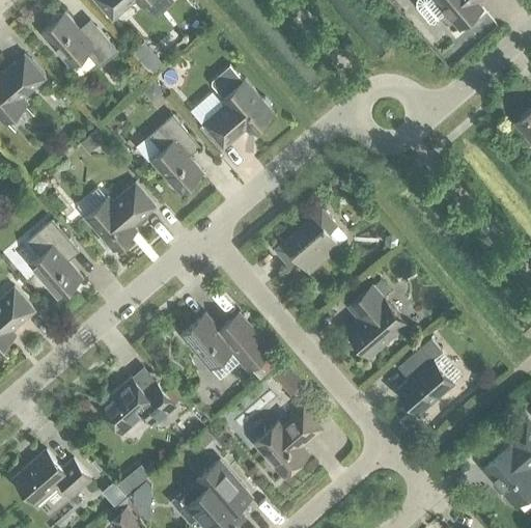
[(93,0),(112,22),(135,2),(139,7),(147,0),(151,0),(158,6),(164,0),(93,0)]
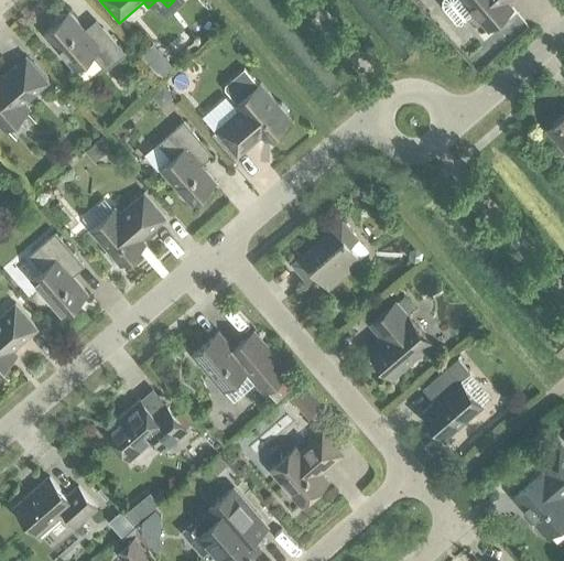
[(461,0),(488,32),(512,11),(506,4),(510,0),(461,0)]
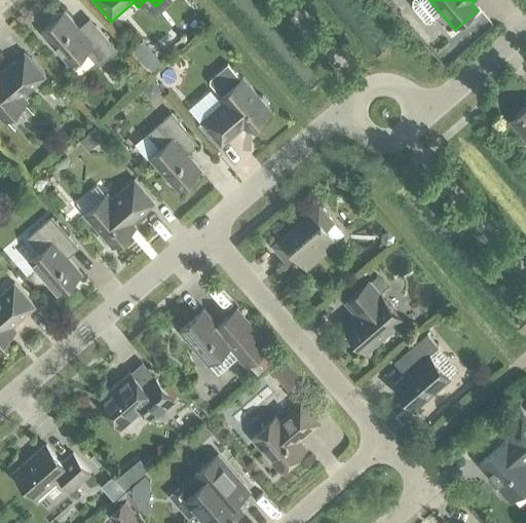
[(85,52),(98,67),(116,51),(96,28),(84,38),(64,14),(62,16),(57,15),(49,22),(49,27),(40,34),(69,67),(85,52)]
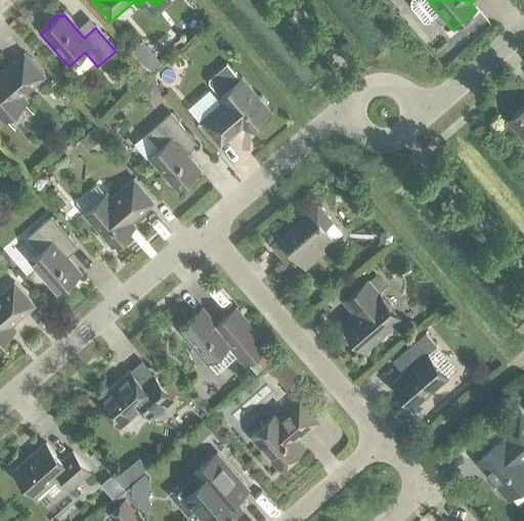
[(145,47),(136,55),(146,67),(156,59),(145,47)]
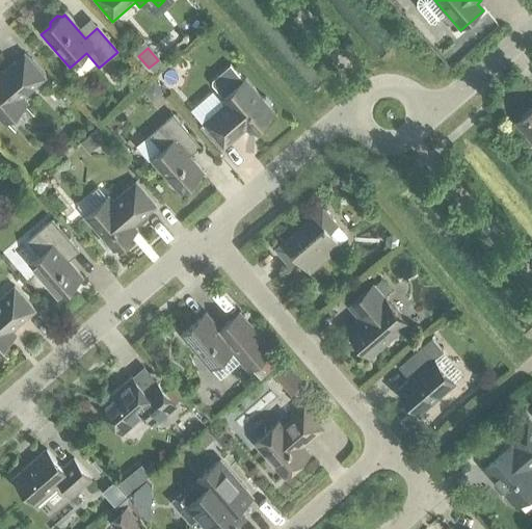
[(27,105),(23,99),(46,80),(25,56),(0,77),(0,121),(3,125),(27,105)]
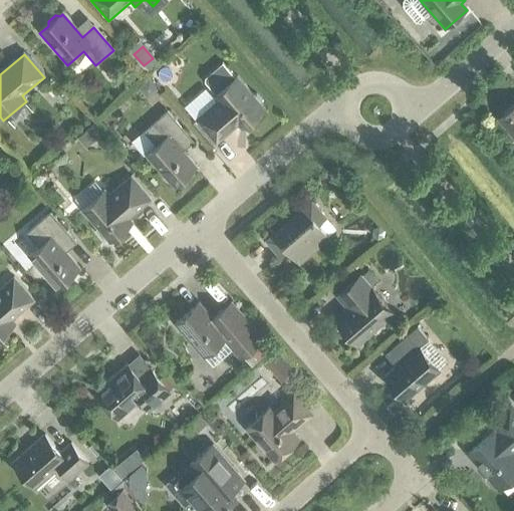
[(262,112),(264,110),(262,107),(262,103),(256,95),(251,95),(236,77),(234,79),(222,65),(206,80),(206,84),(216,95),(213,98),(218,103),(196,122),(216,145),(244,120),(247,124),(250,122),(254,122),(261,116),(262,112)]
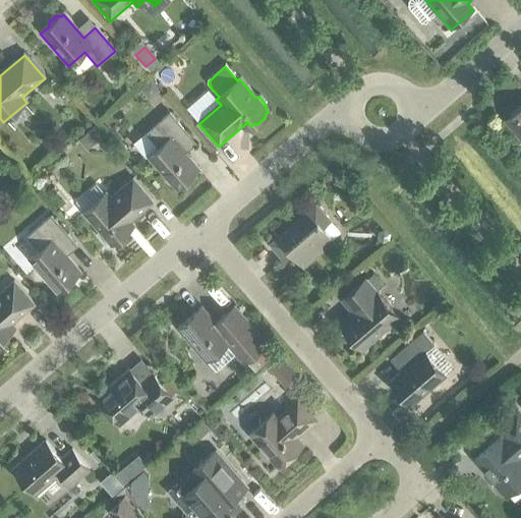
[(151,82),(140,91),(150,101),(159,93),(151,82)]
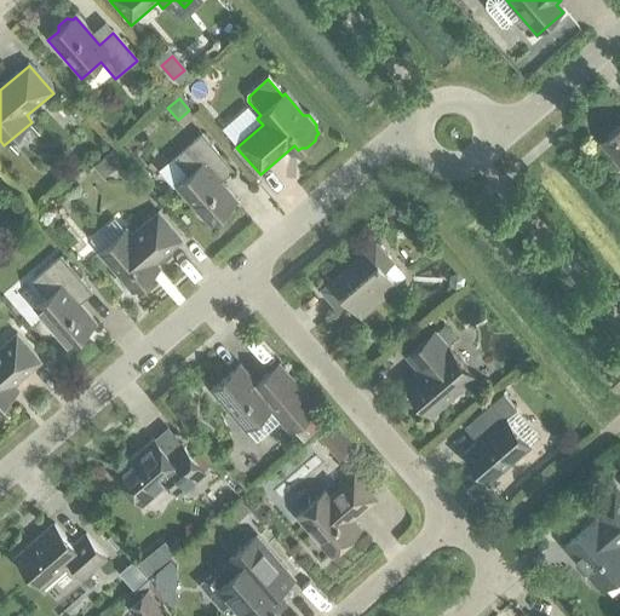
[(619,128),(601,145),(619,168),(619,128)]
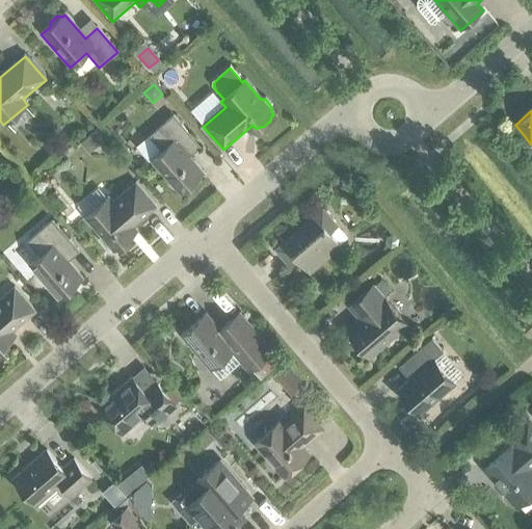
[(161,152),(151,162),(179,195),(188,187),(192,188),(201,182),(201,177),(203,175),(182,151),(193,141),(173,117),(149,137),(161,152)]
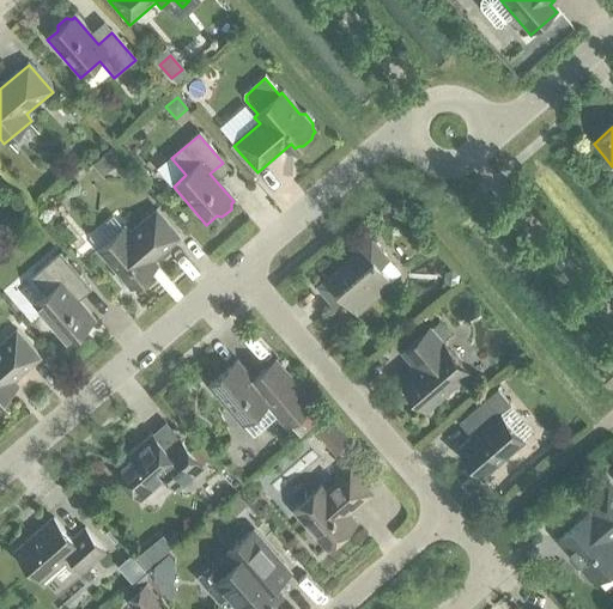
[(111,150),(92,166),(103,178),(122,162),(111,150)]
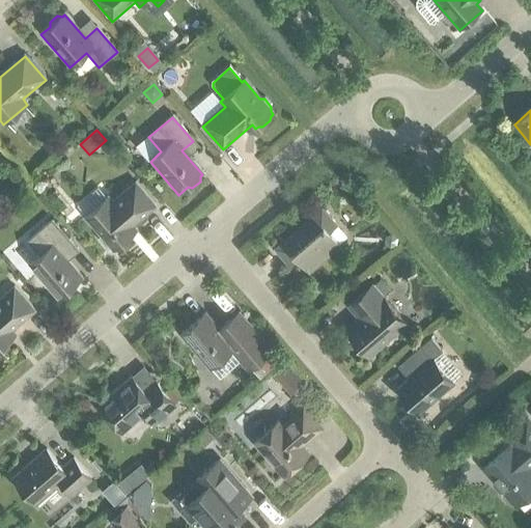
[(337,173),(330,181),(334,185),(341,177),(337,173)]
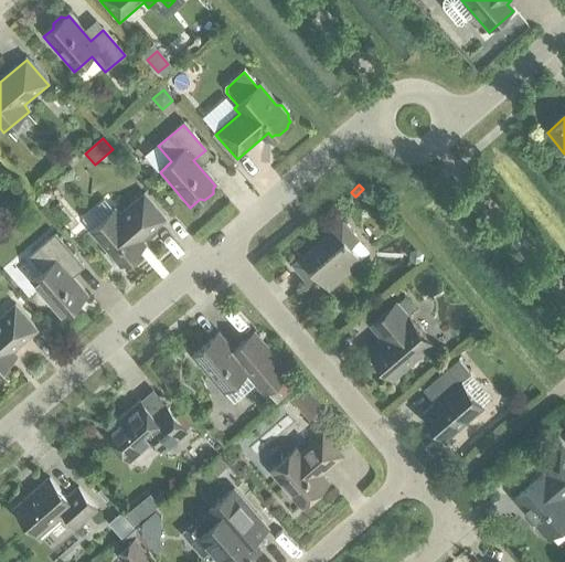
[(135,247),(166,221),(144,195),(119,216),(115,211),(89,233),(106,252),(106,257),(113,265),(118,265),(120,268),(123,266),(128,266),(136,260),(136,254),(139,252),(135,247)]
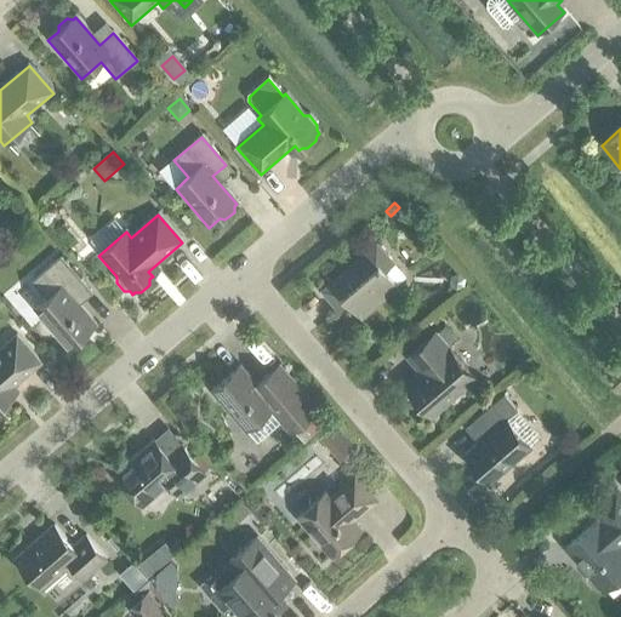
[(44,229),(33,217),(21,228),(32,240),(44,229)]
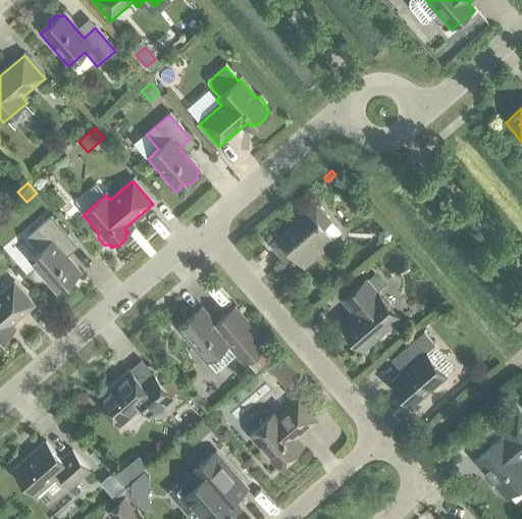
[(292,257),(303,269),(334,242),(323,229),(330,223),(316,207),(271,247),(285,263),(292,257)]
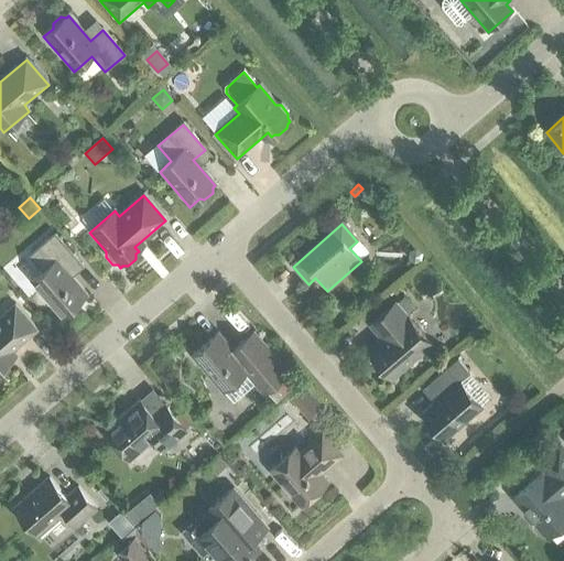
[(84,303),(84,299),(87,297),(65,270),(76,260),(55,235),(30,257),(43,272),(31,282),(62,317),(71,310),(76,310),(84,303)]
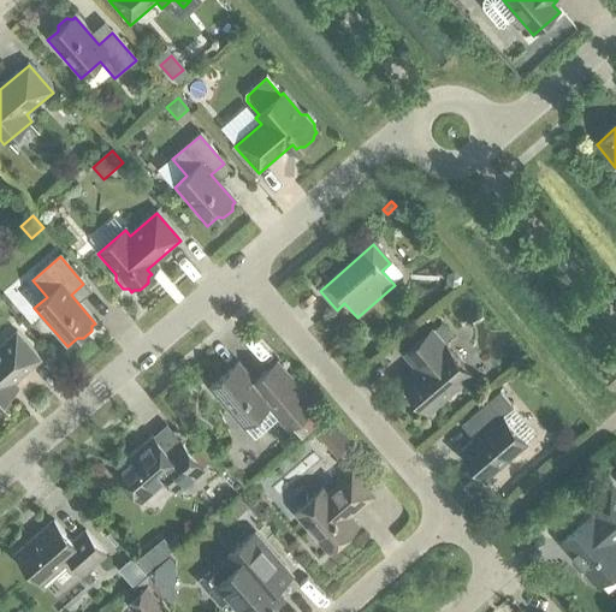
[(472,378),(444,346),(452,339),(440,326),(433,332),(432,331),(409,351),(421,366),(401,384),(428,416),(472,378)]
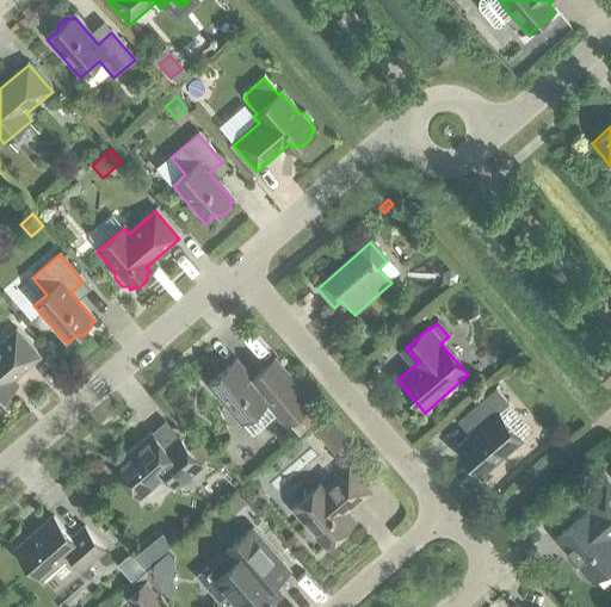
[(11,392),(7,388),(39,359),(17,332),(0,345),(0,406),(7,400),(8,395),(11,392)]
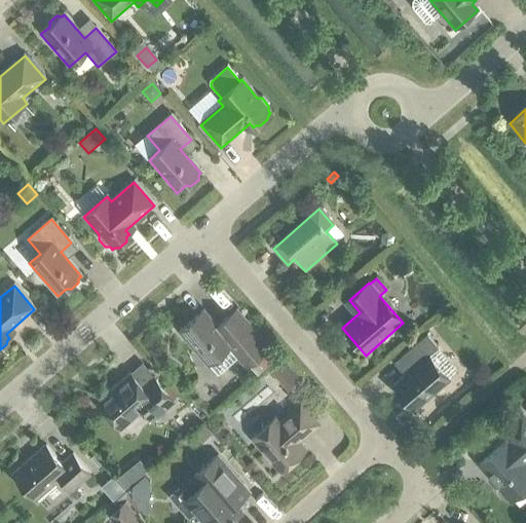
[(237,360),(246,369),(269,348),(236,311),(217,328),(203,311),(179,333),(217,377),(237,360)]
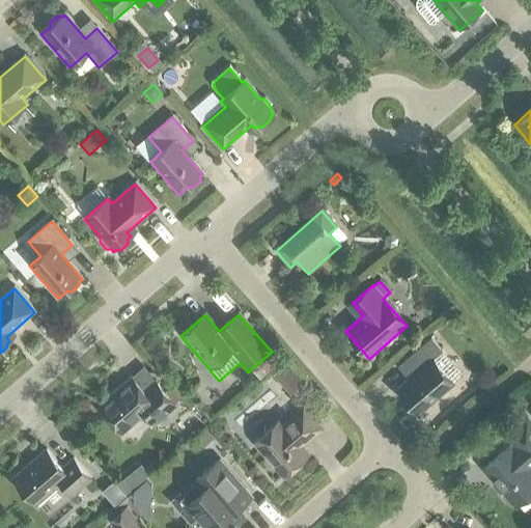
[(396,391),(418,416),(453,385),(432,361),(442,353),(430,339),(403,363),(414,376),(396,391)]
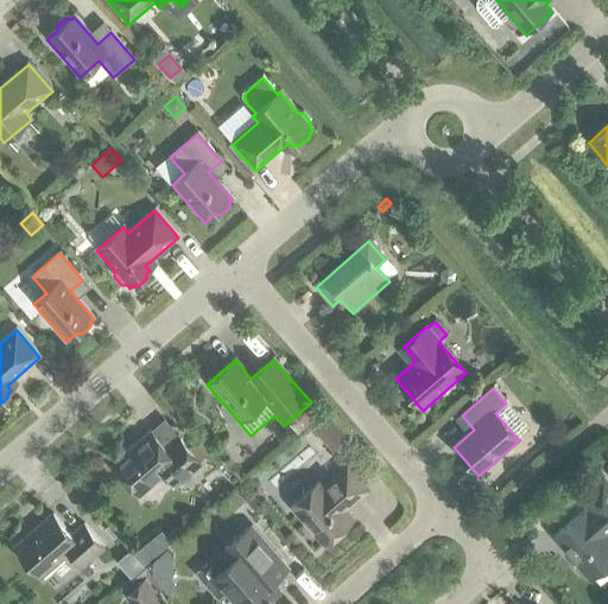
[(311,402),(284,426),(295,438),(321,415),(311,402)]
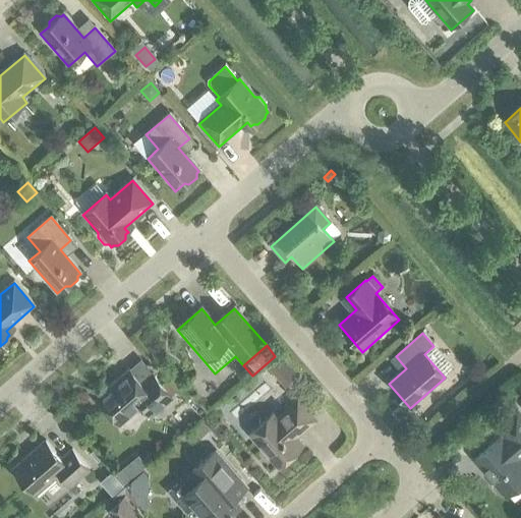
[(280,359),(268,369),(275,378),(287,367),(280,359)]
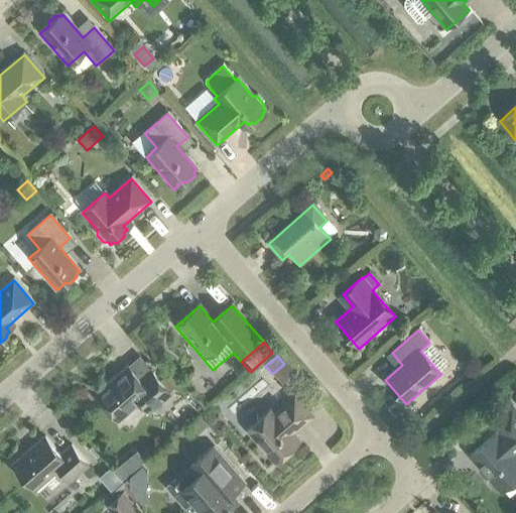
[(159,406),(170,396),(152,375),(141,384),(127,368),(95,396),(118,422),(150,396),(159,406)]
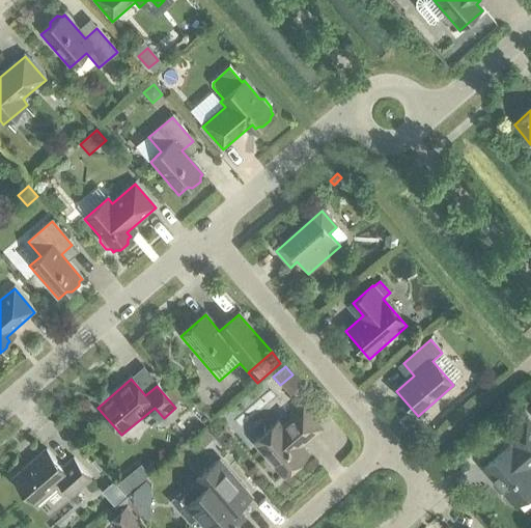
[(307,442),(320,429),(303,410),(282,427),(279,422),(254,443),(283,477),(308,456),(299,446),(305,440),(307,442)]
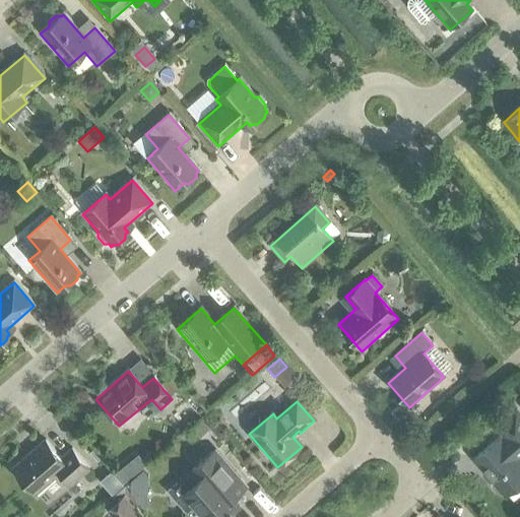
[(519,482),(519,461),(518,460),(519,458),(519,416),(516,412),(510,416),(509,434),(502,441),(499,438),(473,460),(482,471),(484,470),(492,478),(491,479),(492,481),(492,488),(498,495),(503,495),(505,497),(519,482)]
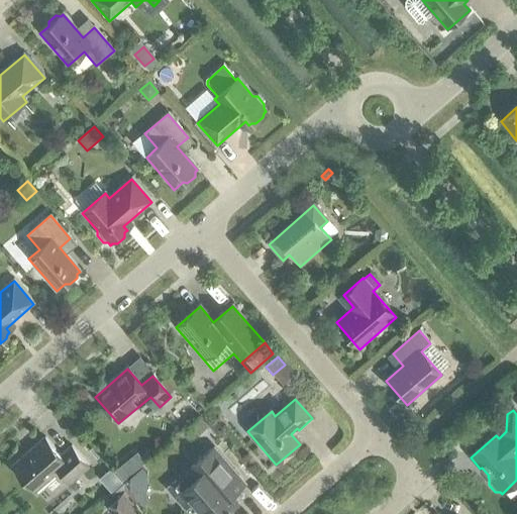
[(69,484),(88,468),(72,448),(61,457),(45,440),(12,468),(33,492),(55,474),(61,475),(69,484)]
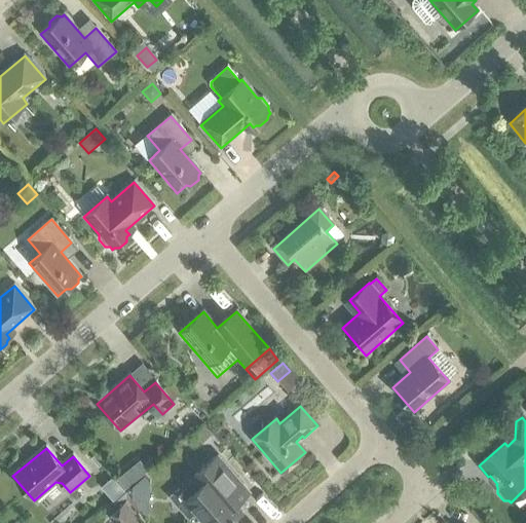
[(196,512),(205,522),(229,522),(240,513),(224,493),(236,482),(216,458),(170,498),(188,519),(196,512)]
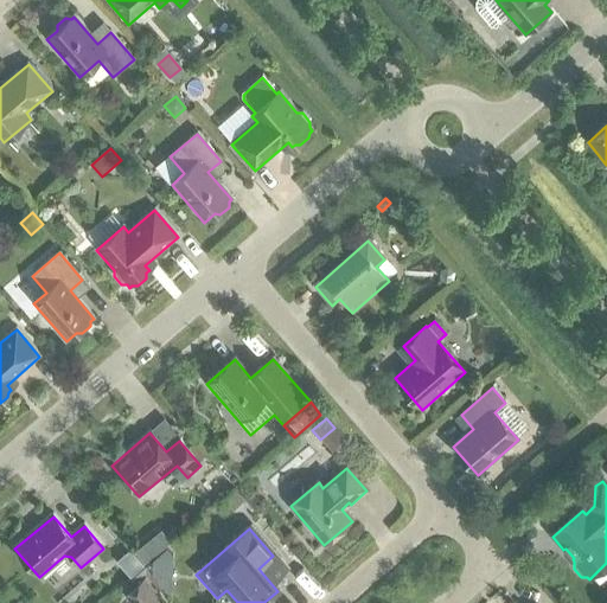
[(135,553),(145,565),(165,549),(171,544),(161,532),(135,553)]
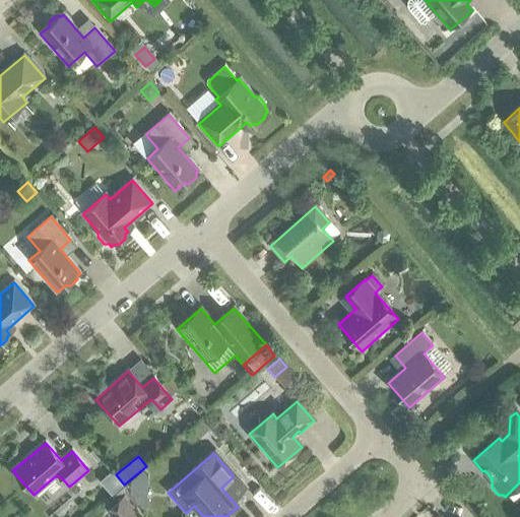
[(147,478),(141,470),(124,485),(123,486),(139,505),(146,499),(147,478)]
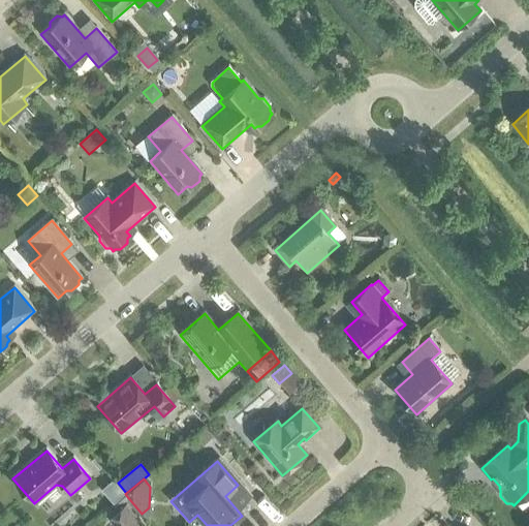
[(112,521),(115,525),(142,525),(127,507),(112,521)]
